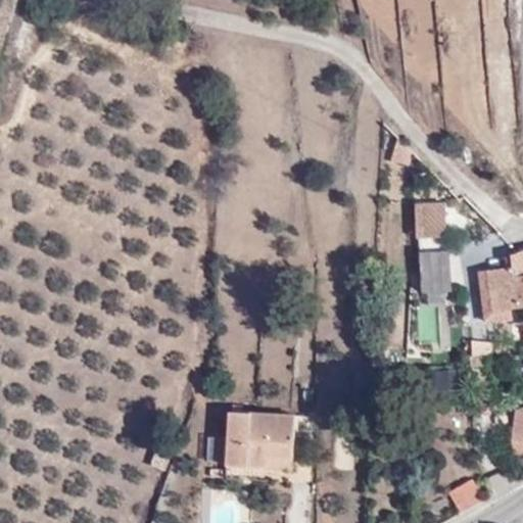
[(457,249),(455,218),(434,218),(435,251),(457,249)]
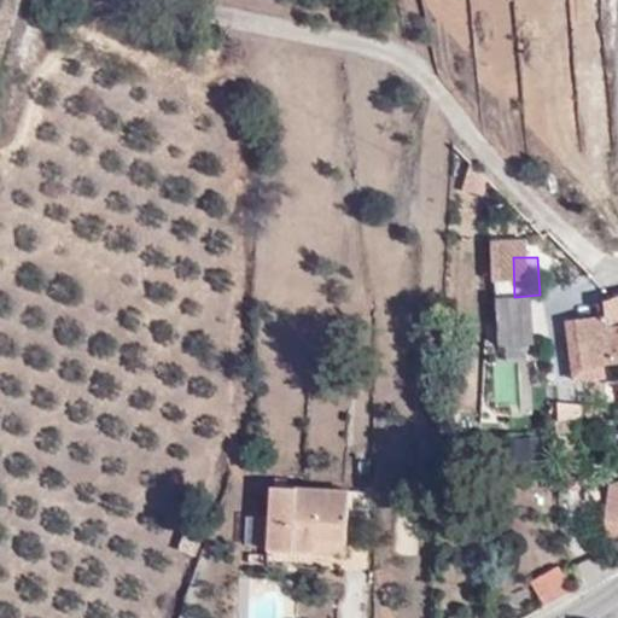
[(617,295),(606,297),(607,310),(558,319),(570,384),(602,378),(601,366),(617,362),(617,295)]
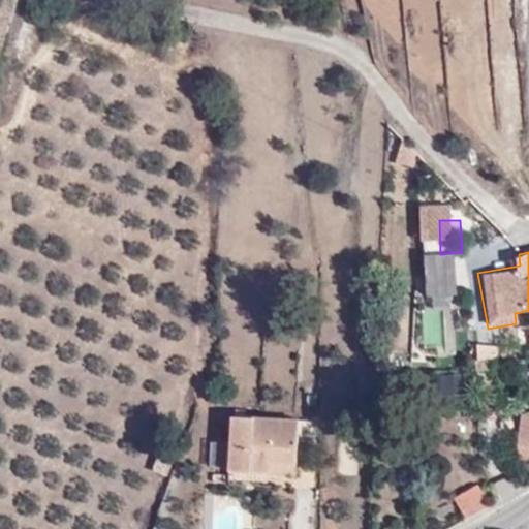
[(423,256),(425,352),(455,352),(454,255),(423,256)]
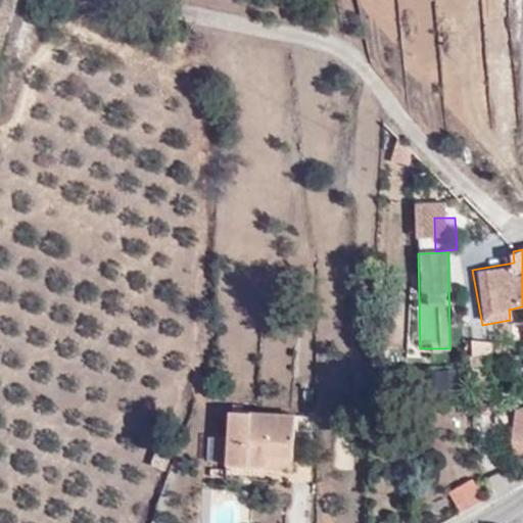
[(492,354),(490,339),(471,342),(473,358),(492,354)]
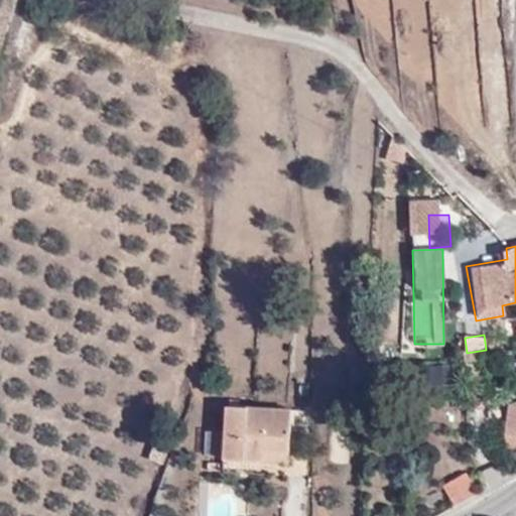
[(224,473),(244,473),(244,462),(264,464),(264,454),(290,454),(293,410),(226,406),(224,473)]
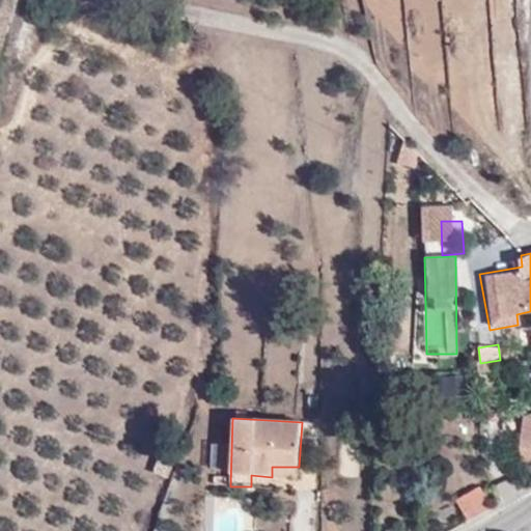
[(251,475),(251,486),(273,487),(300,487),(299,467),(272,467),(272,477),(251,475)]
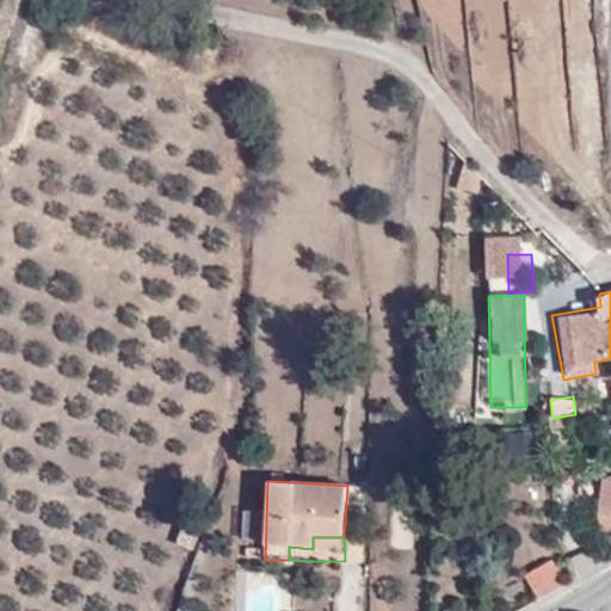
[(538,600),(566,581),(550,559),(523,579),(538,600)]
